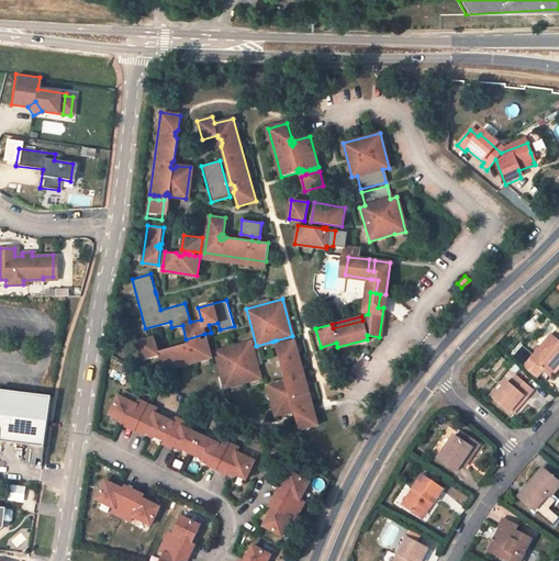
[(546,373),(558,358),(558,343),(548,334),(528,358),(522,366),(536,379),(543,371),(546,373)]
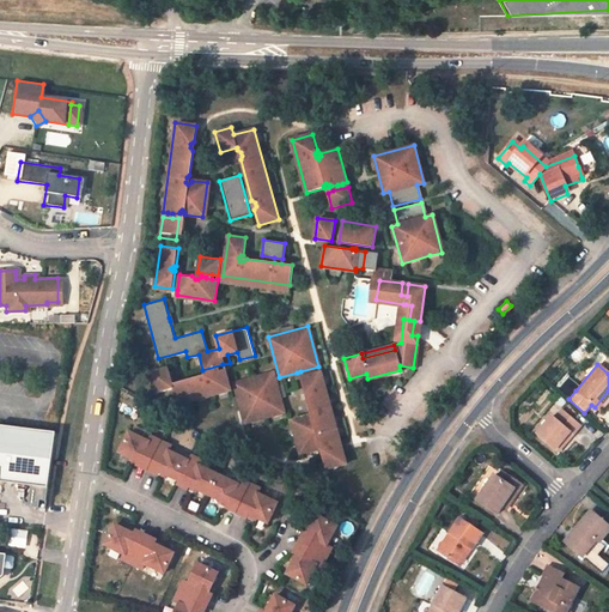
[(168,367),(150,371),(156,392),(172,387),(176,404),(230,389),(224,369),(215,371),(214,370),(208,373),(208,374),(209,377),(207,381),(203,381),(201,380),(200,375),(172,383),(168,367)]
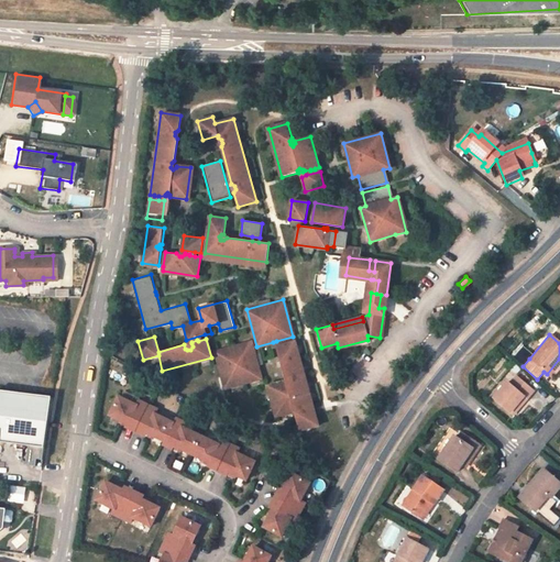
[(251,340),(213,350),(223,387),(261,377),(256,360),(255,357),(251,340)]
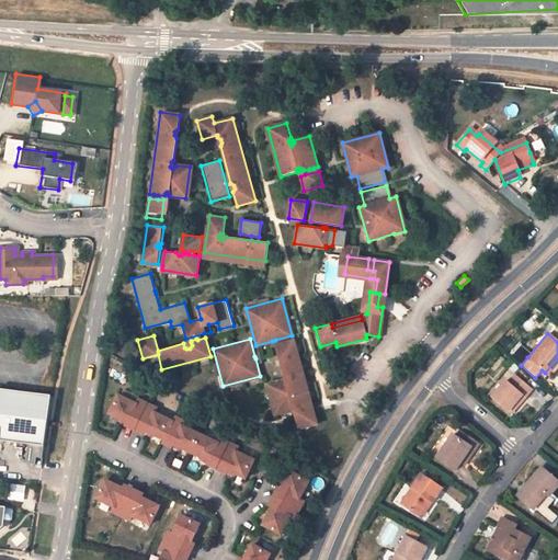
[(293,339),(276,343),(280,357),(283,360),(284,362),(281,362),(284,373),(285,375),(287,377),(288,380),(286,383),(284,380),(284,378),(270,383),(277,413),(297,408),(310,403),(305,380),(293,339)]
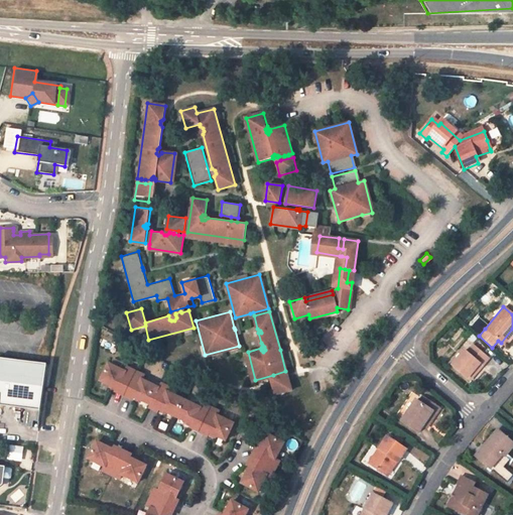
[(486,357),(471,344),(465,351),(463,349),(450,365),(465,377),(477,362),(480,365),(486,357)]
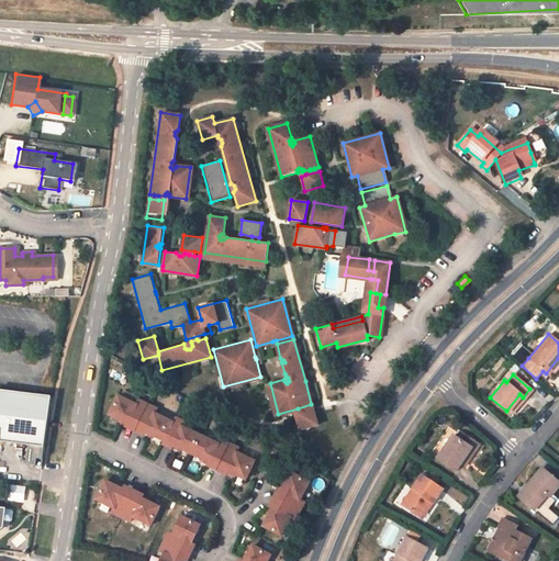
[(41,464),(48,393),(0,386),(0,426),(0,438),(26,441),(24,463),(41,464)]
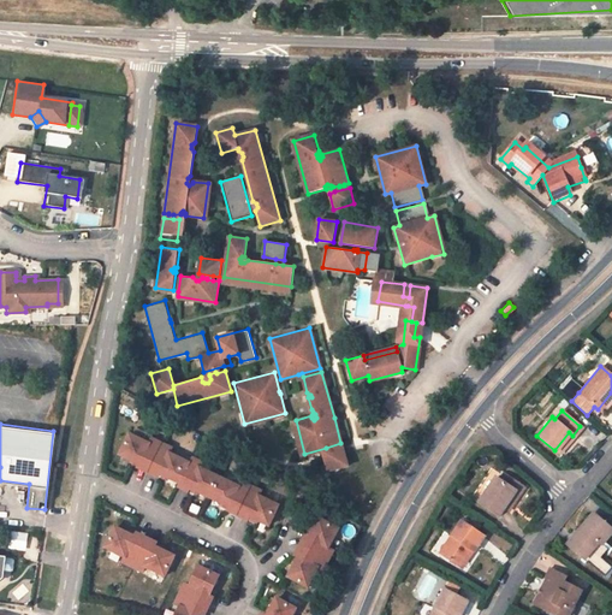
[(554,450),(557,453),(572,436),(569,432),(554,450)]
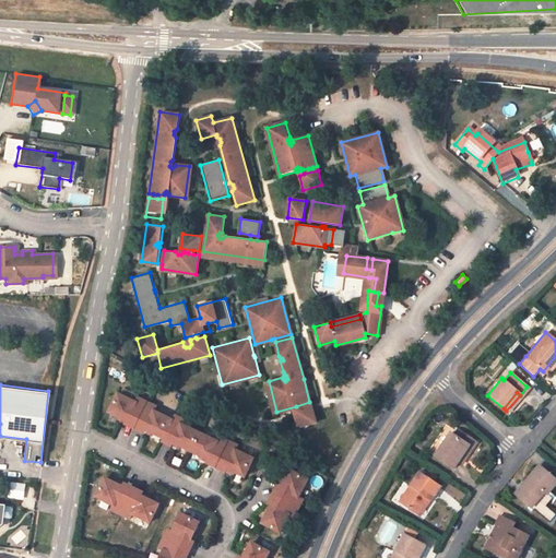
[(134,402),(116,393),(107,412),(126,420),(125,423),(134,427),(145,402),(137,398),(134,402)]
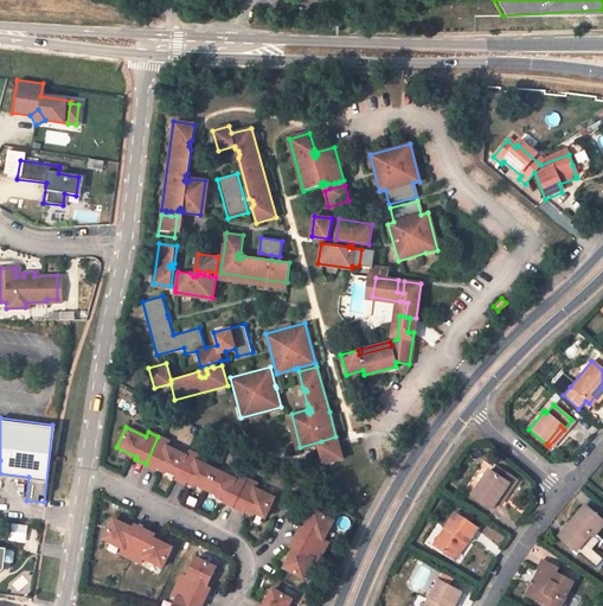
[(168,441),(158,437),(146,464),(155,469),(155,466),(175,476),(185,455),(166,446),(168,441)]
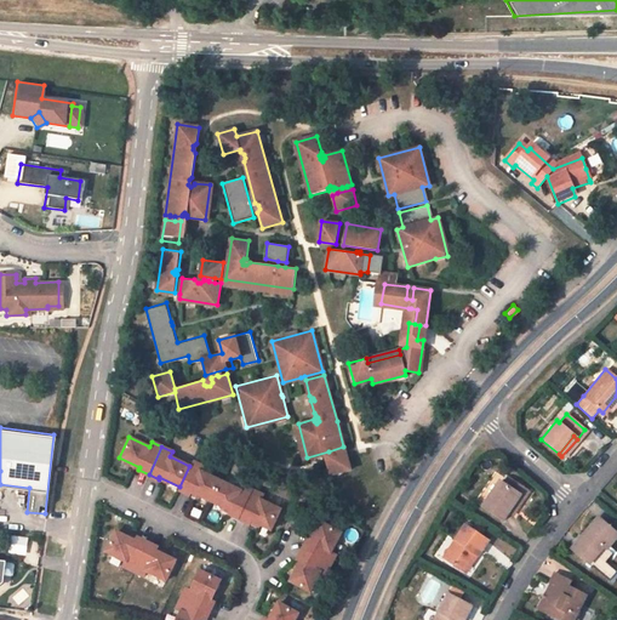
[(330,456),(324,458),(329,473),(349,467),(344,451),(330,456)]
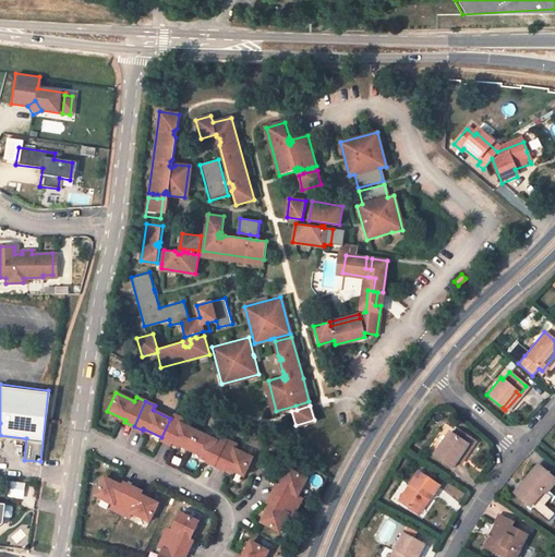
[(181,419),(172,414),(170,419),(161,437),(160,438),(170,443),(170,442),(189,450),(197,432),(179,423),(181,419)]
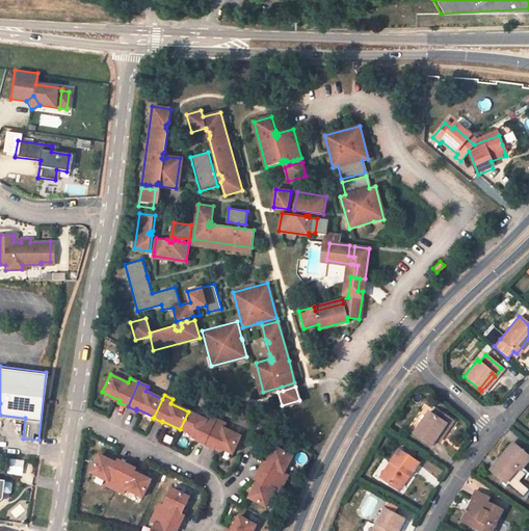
[(431,413),(446,422),(435,439),(440,441),(452,420),(434,408),(431,413)]
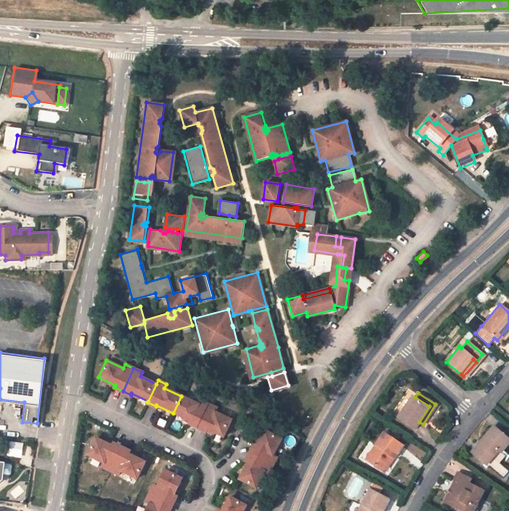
[(419,422),(429,406),(415,397),(411,394),(395,419),(413,430),(419,422)]
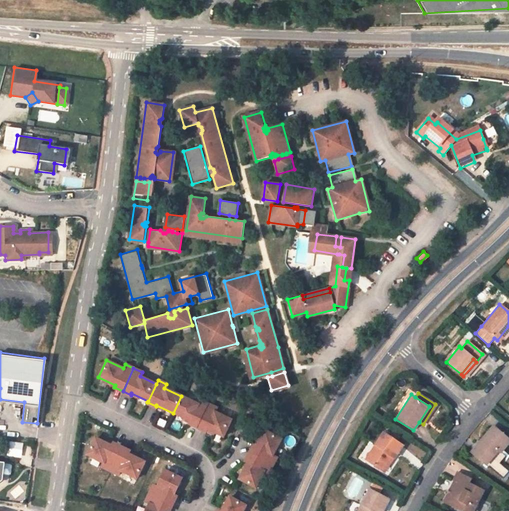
[(197,404),(181,396),(173,413),(189,421),(188,422),(197,426),(207,404),(199,400),(197,404)]
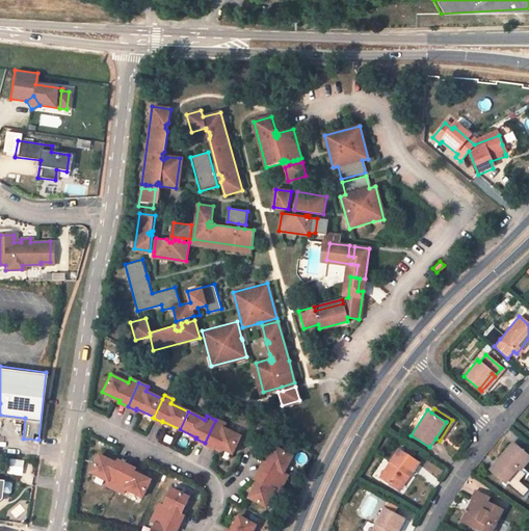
[(225,424),(215,420),(205,443),(213,447),(214,446),(231,454),(239,436),(222,428),(225,424)]
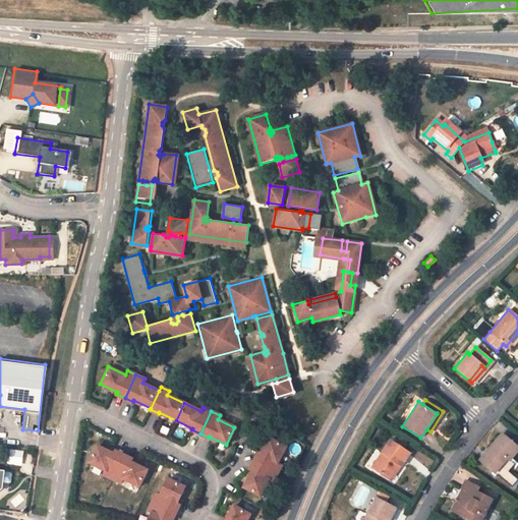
[(517,451),(517,447),(500,431),(477,459),(495,473),(508,458),(511,460),(517,451)]
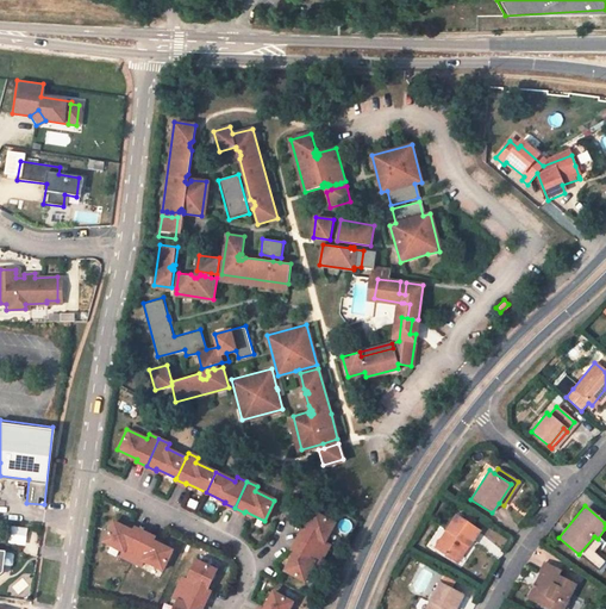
[(479,530),(455,514),(432,547),(451,560),(463,544),(467,546),(467,547),(479,530)]
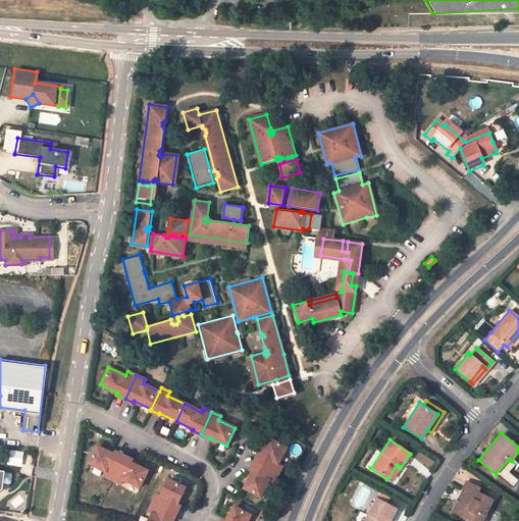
[(255,464),(277,476),(281,468),(277,466),(286,450),(269,440),(260,457),(259,456),(255,464)]
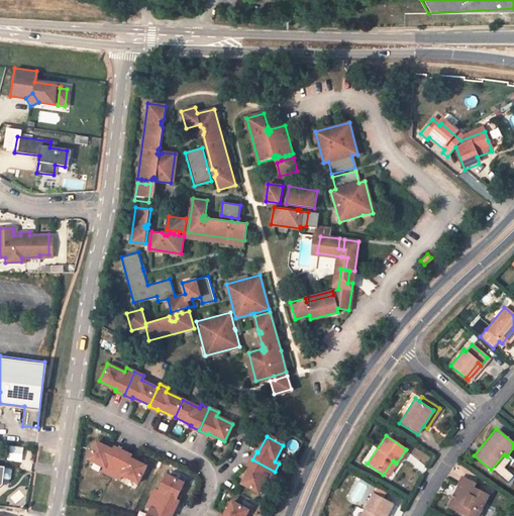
[(107,447),(96,442),(88,458),(104,467),(102,472),(110,476),(121,452),(113,448),(112,450),(107,447)]
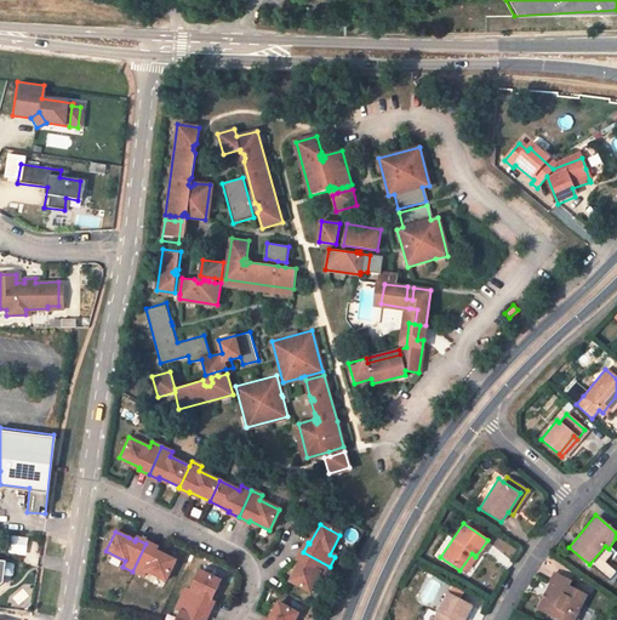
[(18,536),(9,535),(7,550),(17,551),(18,536)]
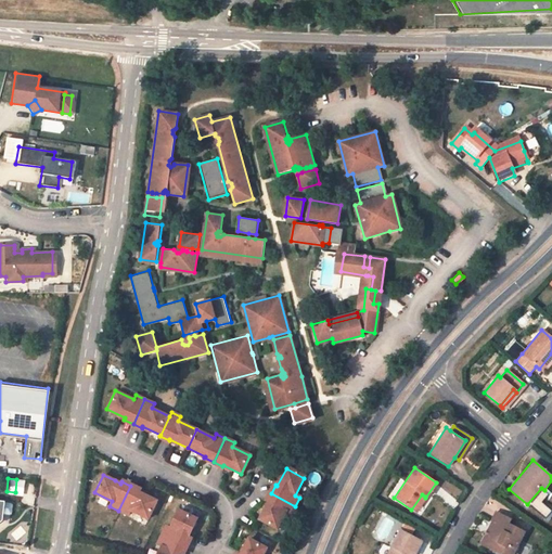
[(140,491),(130,486),(118,511),(128,515),(130,511),(148,519),(156,501),(141,493),(139,492),(140,491)]
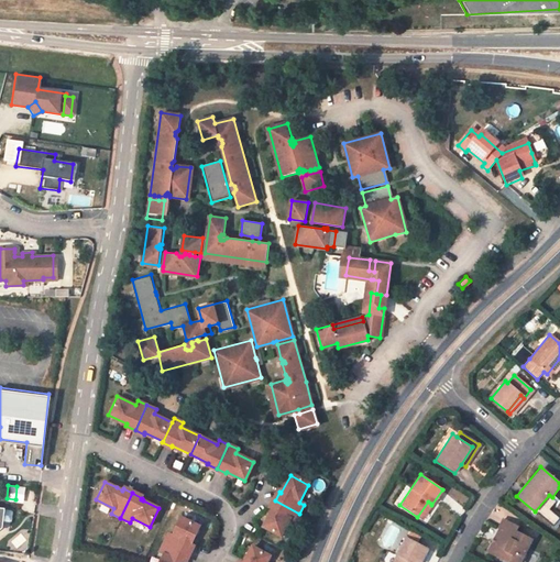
[(262,528),(280,538),(289,520),(294,522),(299,514),(275,500),(270,510),(271,510),(262,528)]
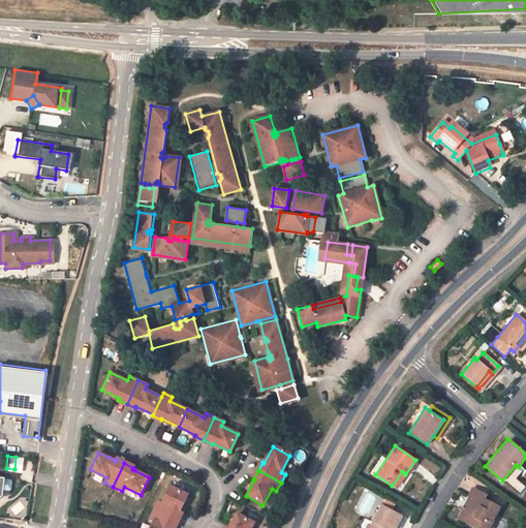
[(392,486),(395,488),(405,473),(402,471),(392,486)]
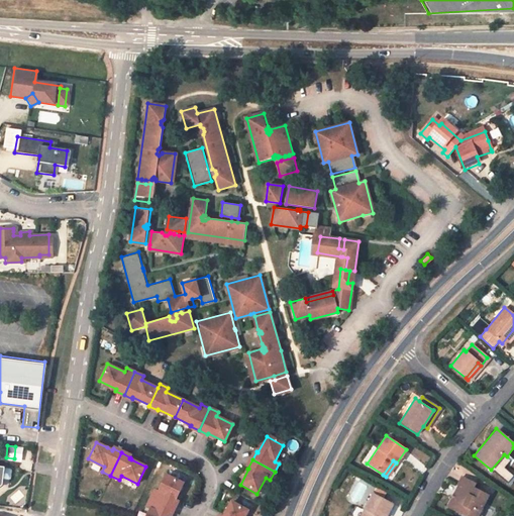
[(0,478),(5,479),(7,478),(8,470),(7,468),(0,467),(0,478)]
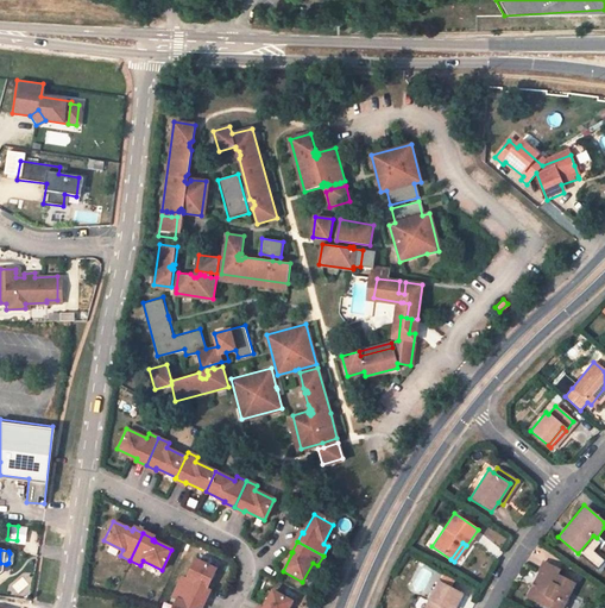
[(215,570),(195,561),(187,580),(181,577),(176,588),(203,600),(208,590),(207,589),(208,585),(215,570)]
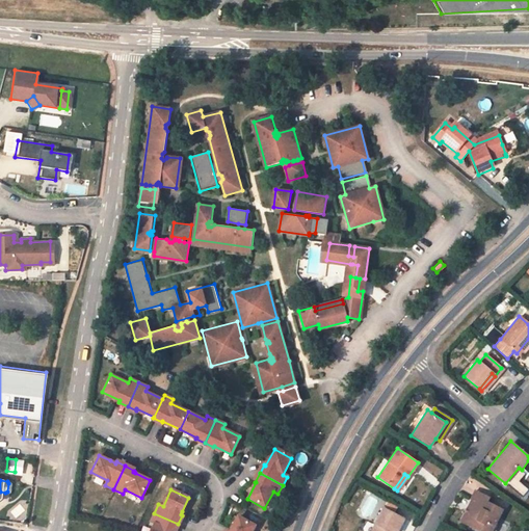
[(481,530),(491,530),(503,508),(487,500),(488,497),(475,489),(471,498),(473,499),(468,508),(469,508),(467,512),(466,511),(460,521),(481,530)]
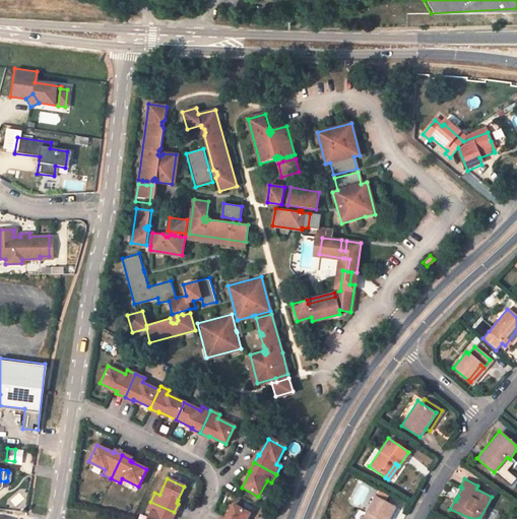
[(385,518),(392,506),(381,500),(375,497),(363,518),(385,518)]
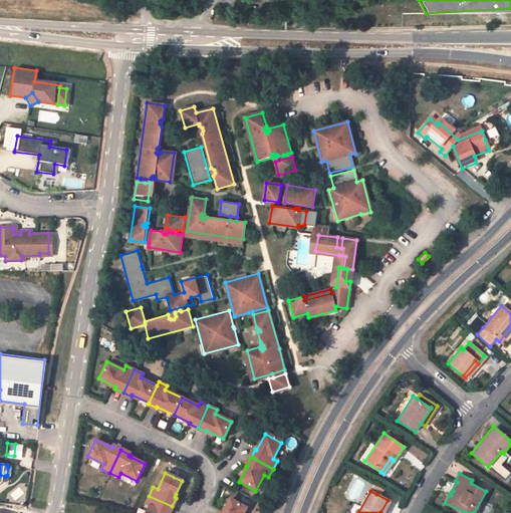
[(168,512),(172,506),(149,496),(145,504),(150,506),(146,512),(168,512)]
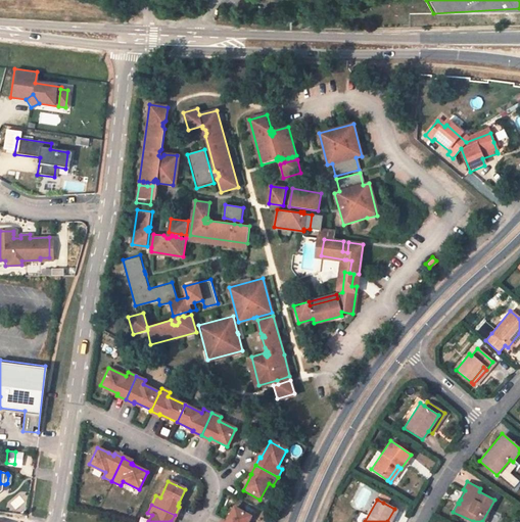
[(247,521),(250,517),(234,508),(226,521),(247,521)]
